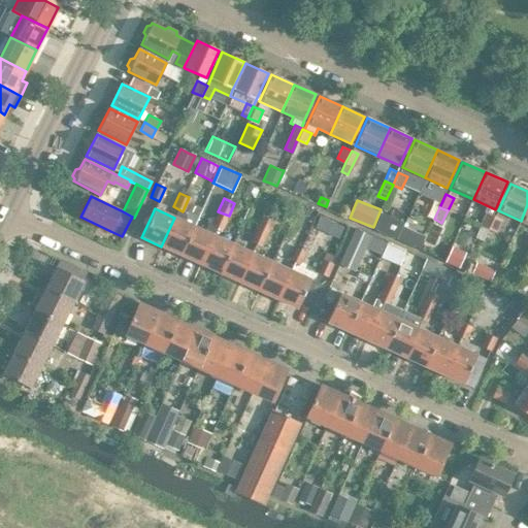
[(229,216),(218,211),(211,224),(223,229),(229,216)]
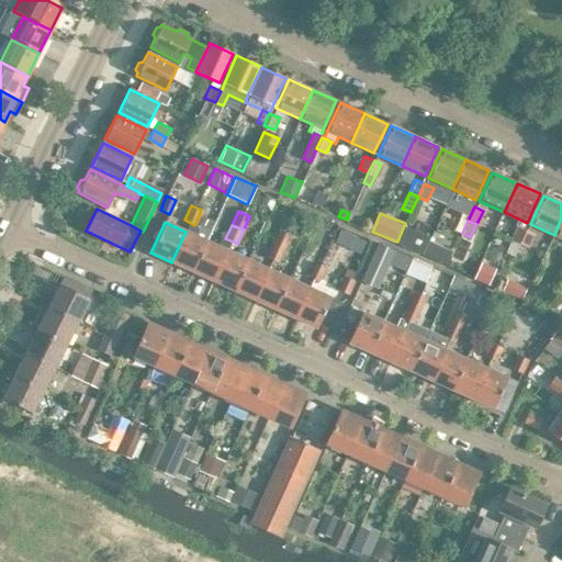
[(397,244),(420,254),(428,237),(405,226),(397,244)]
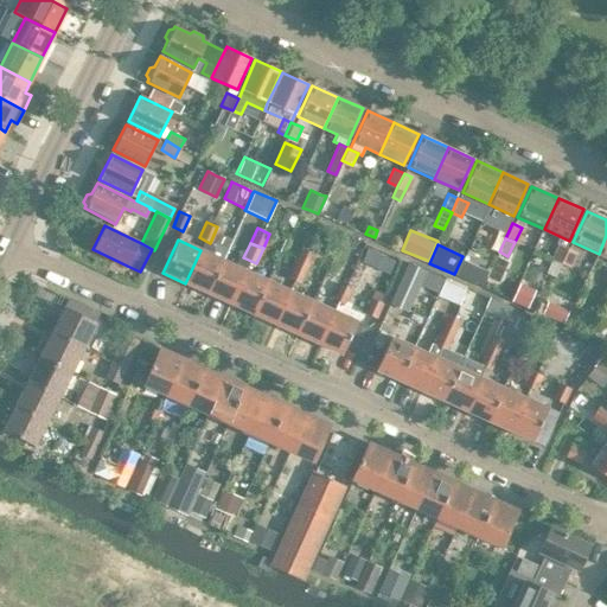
[(551,260),(561,264),(567,248),(557,244),(551,260)]
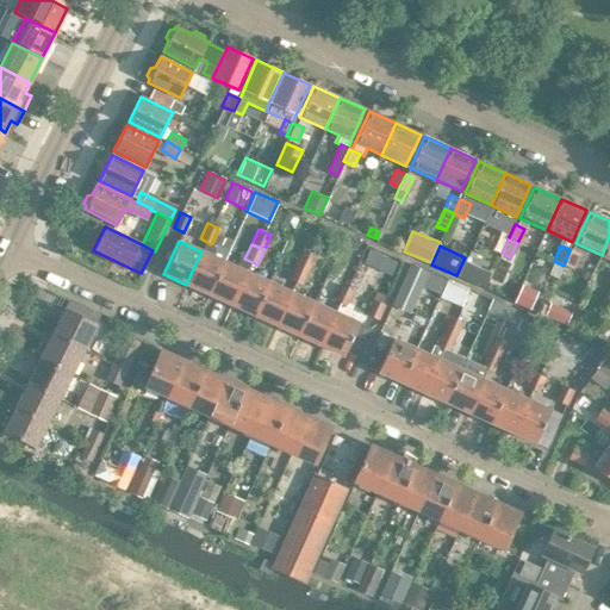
[(304,249),(297,263),(309,269),(316,255),(304,249)]
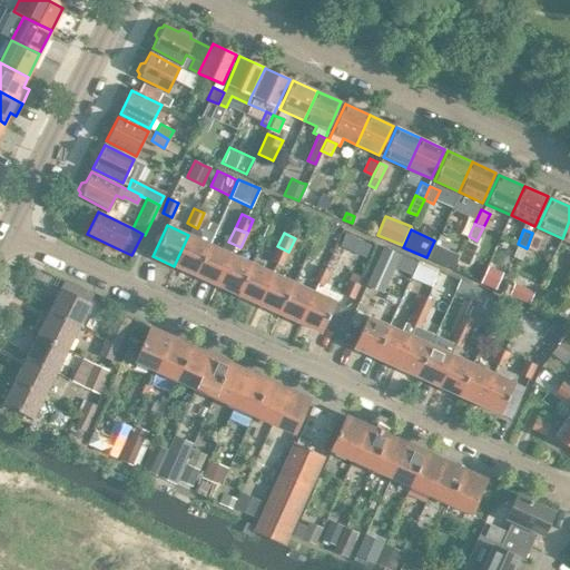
[(532,233),(527,248),(536,252),(541,236),(532,233)]
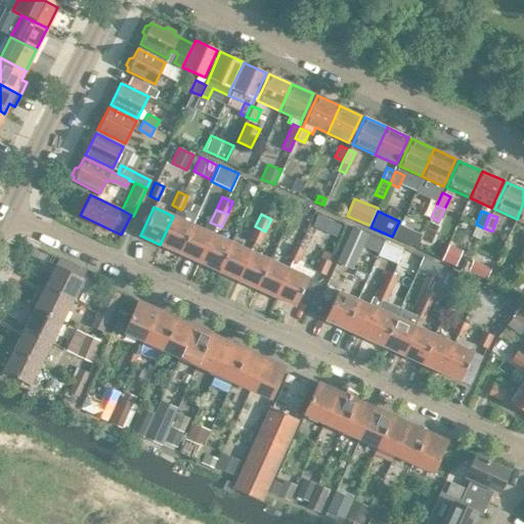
[(317,215),(312,226),(323,231),(329,220),(317,215)]
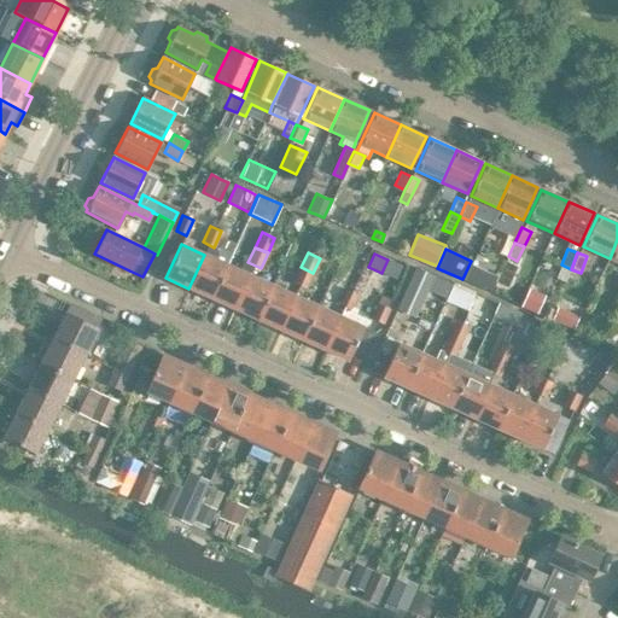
[(188,289),(211,299),(227,264),(204,255),(188,289)]
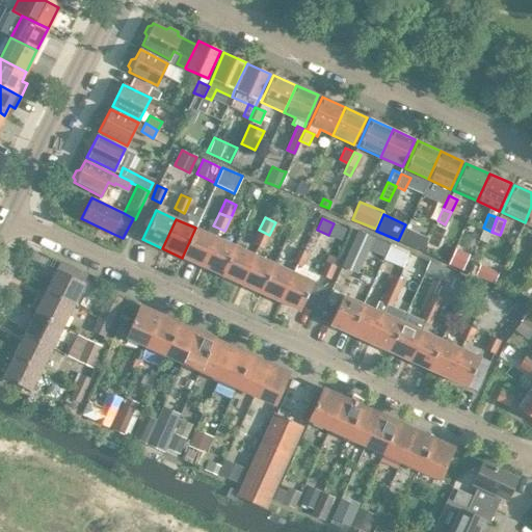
[(182,258),(202,266),(215,237),(195,228),(182,258)]
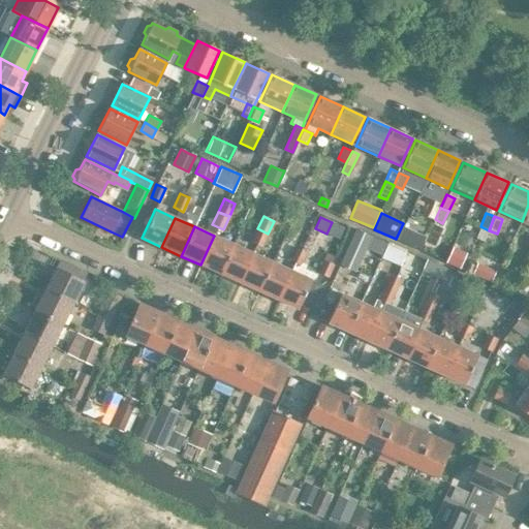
[(399,239),(421,249),(421,248),(426,237),(421,234),(403,226),(398,239),(399,239)]
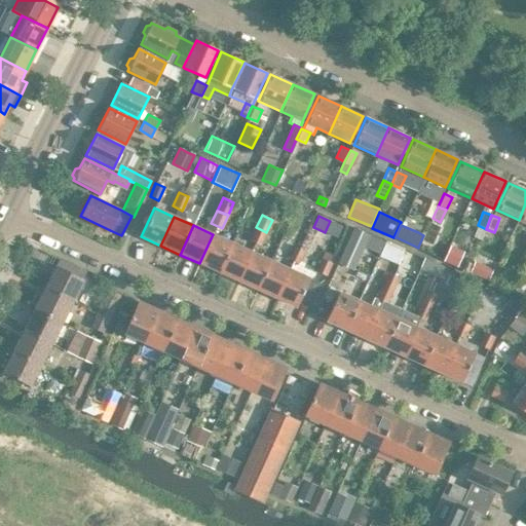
[(266,232),(256,227),(250,240),(260,246),(266,232)]
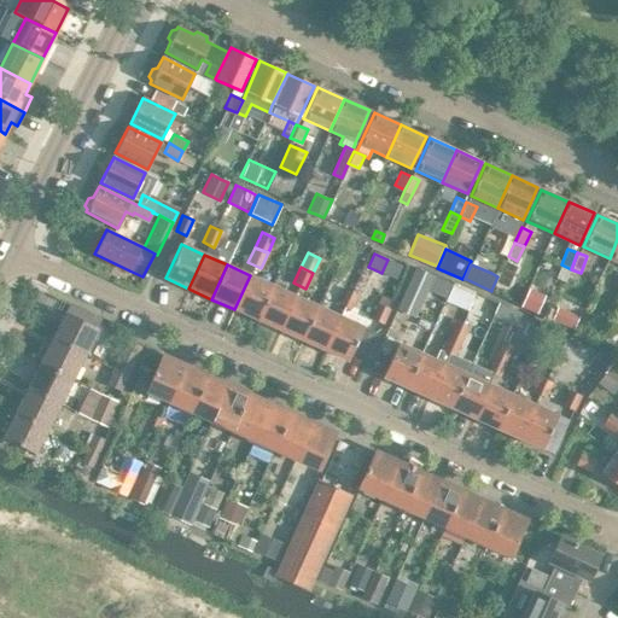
[(415,267),(397,309),(414,316),(426,290),(433,275),(421,269),(415,267)]
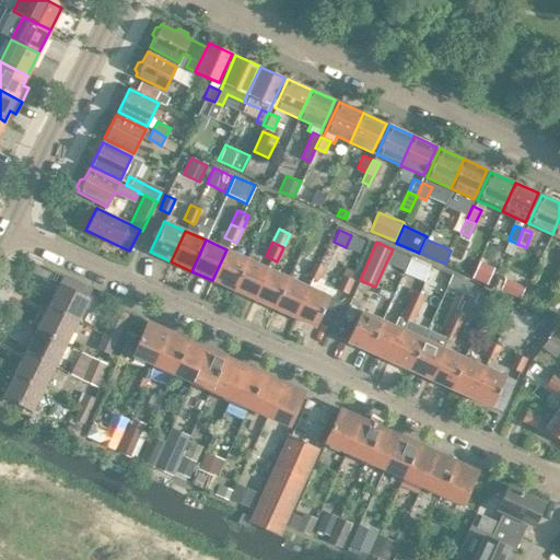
[(212,280),(233,290),(247,258),(226,249),(212,280)]
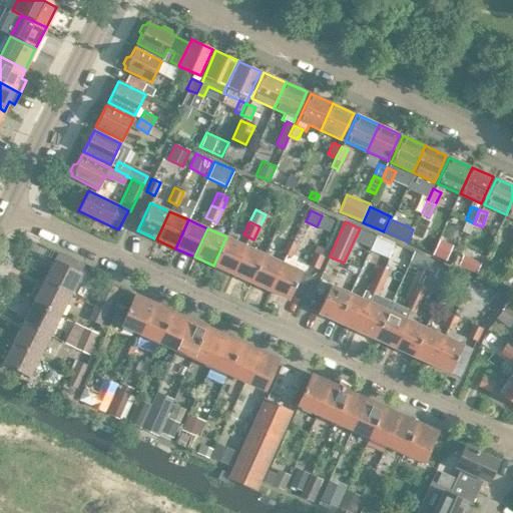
[(360,228),(354,240),(371,247),(376,235),(361,228),(360,228)]
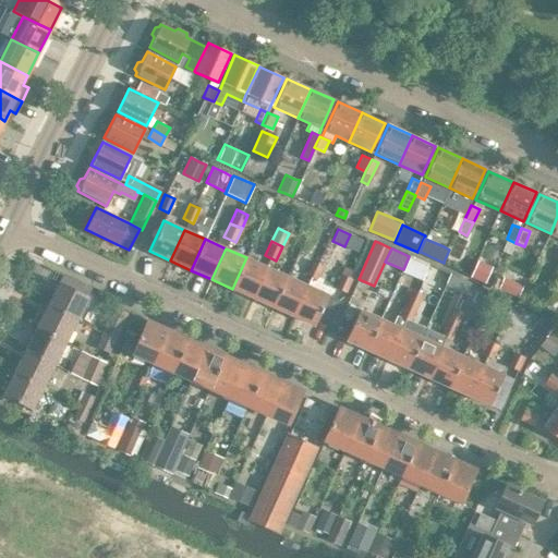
[(232,289),(253,298),(267,267),(246,257),(232,289)]
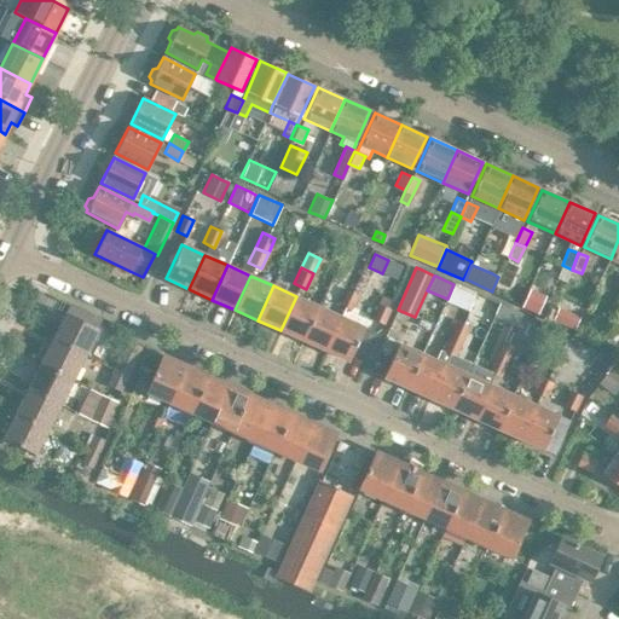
[(341,305),(352,308),(358,293),(347,288),(341,305)]
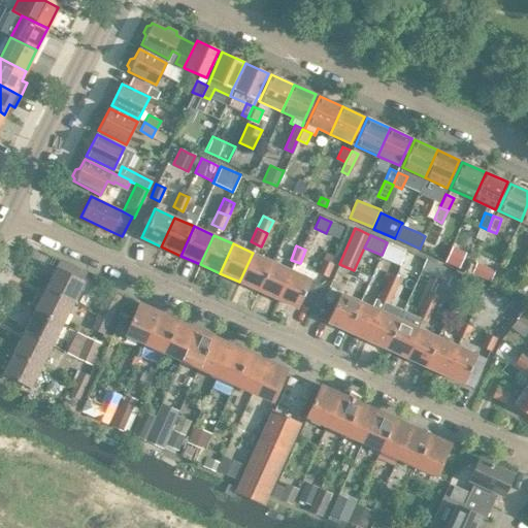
[(452,246),(444,261),(458,267),(465,253),(452,246)]
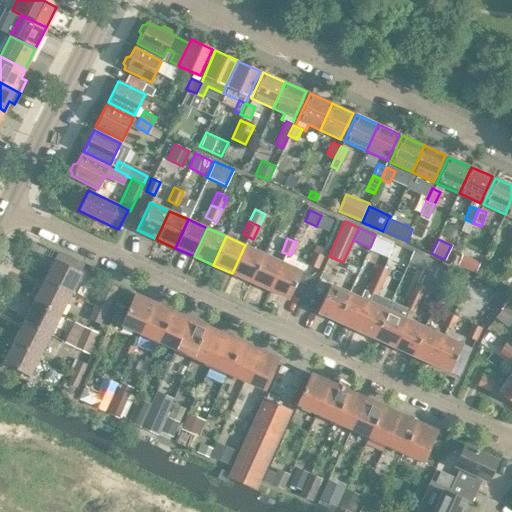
[(232,273),(251,282),(264,254),(245,245),(232,273)]
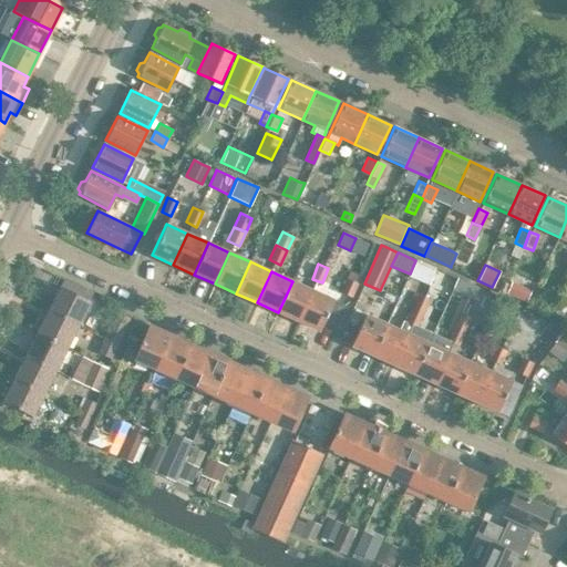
[(341,292),(350,297),(357,282),(347,279),(341,292)]
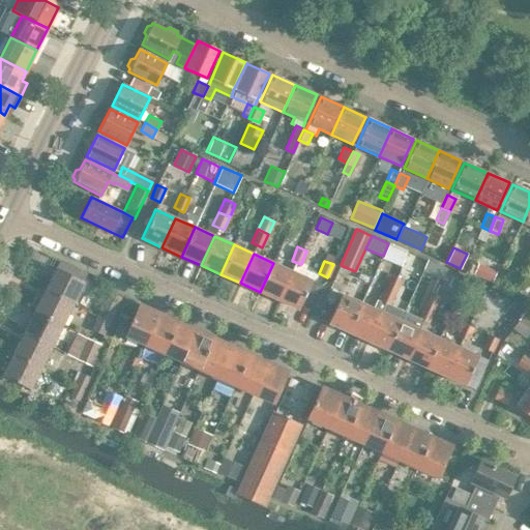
[(260,292),(280,301),(293,271),(273,263),(260,292)]
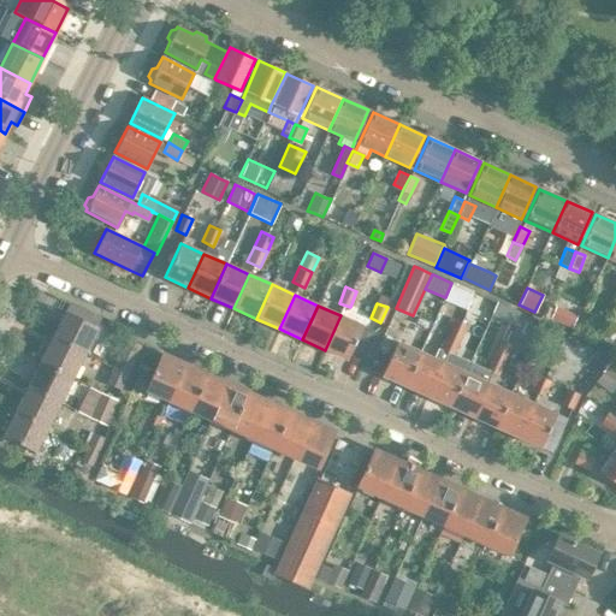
[(65,312),(53,336),(86,353),(98,327),(65,312)]
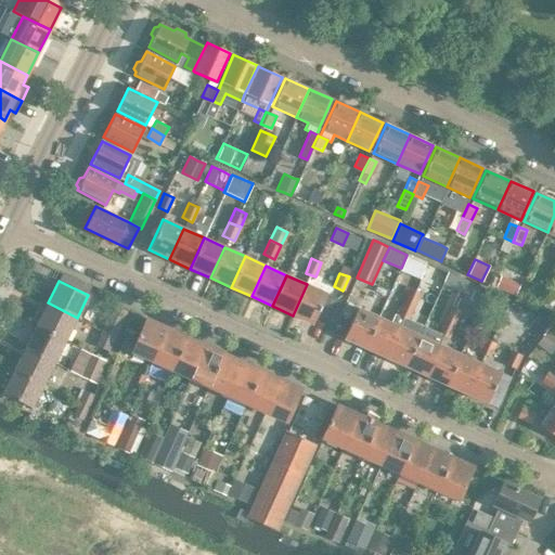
[(508,282),(504,291),(515,295),(519,286),(508,282)]
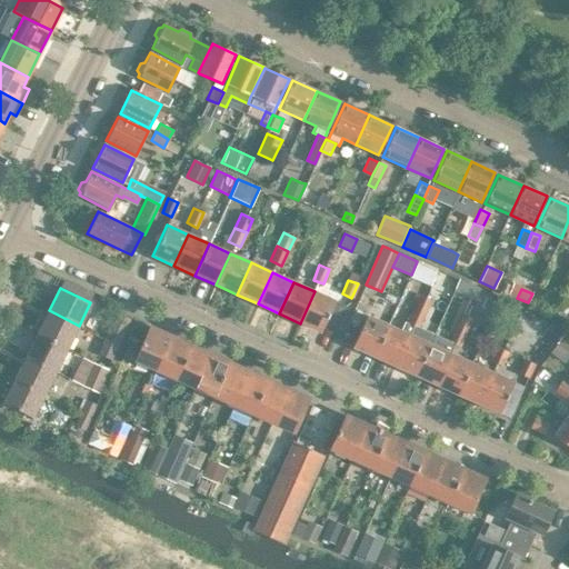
[(315,291),(300,323),(320,332),(335,301),(315,291)]
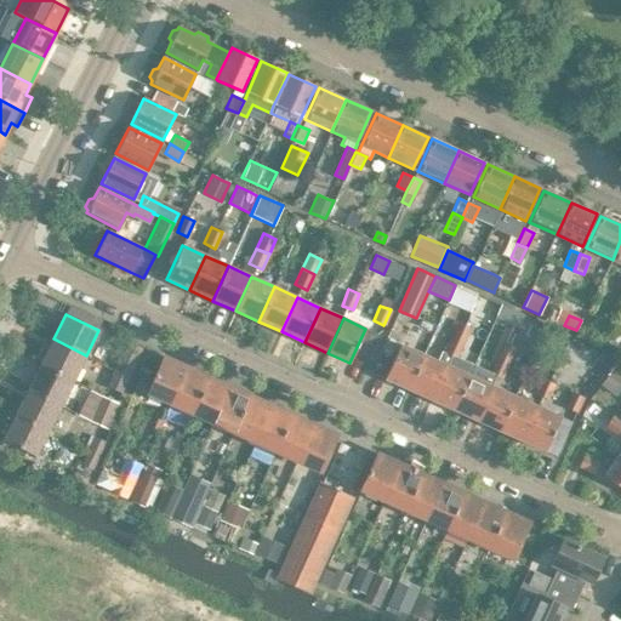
[(421,320),(419,326),(429,331),(432,325),(421,320)]
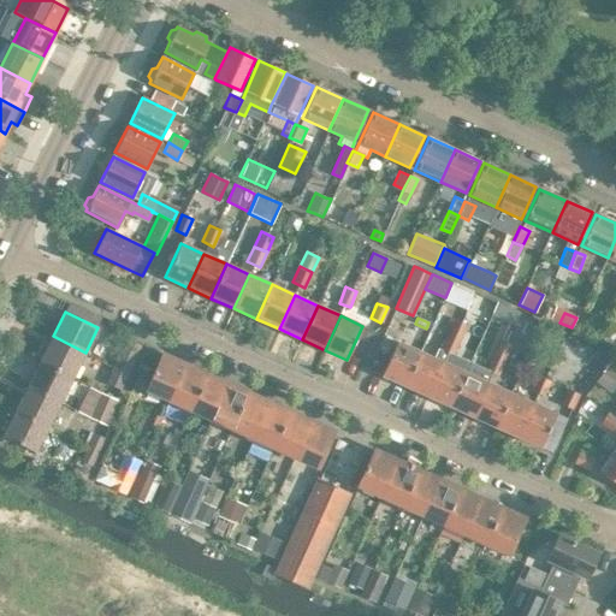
[(454,318),(448,333),(461,339),(467,324),(454,318)]
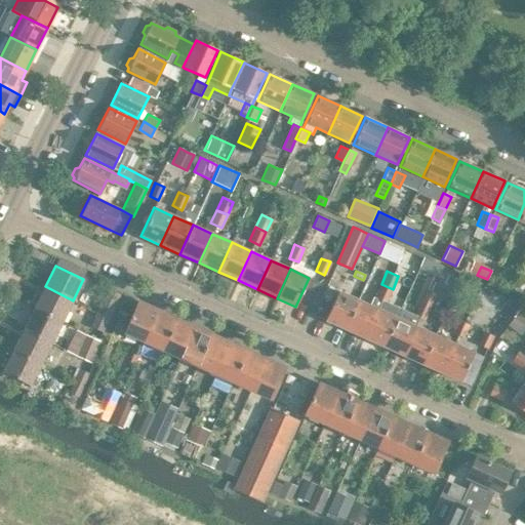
[(513,292),(524,298),(524,278),(520,276),(513,292)]
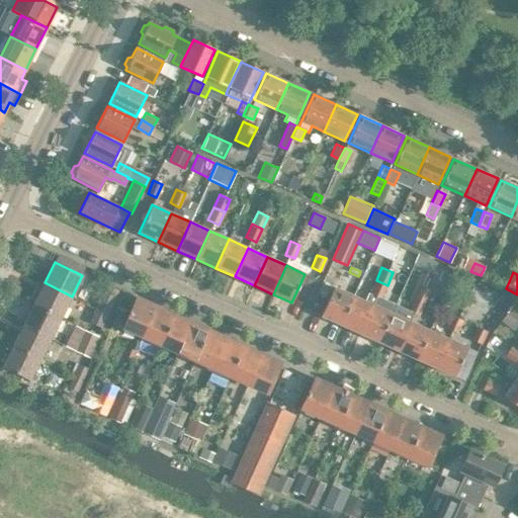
[(296,294),(306,298),(315,279),(305,274),(296,294)]
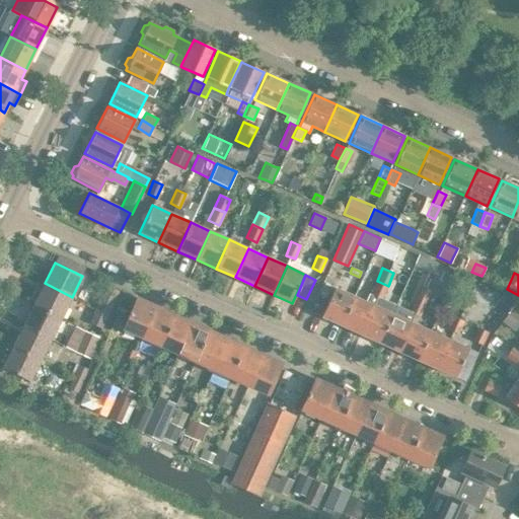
[(388,286),(377,281),(371,294),(382,299),(388,286)]
